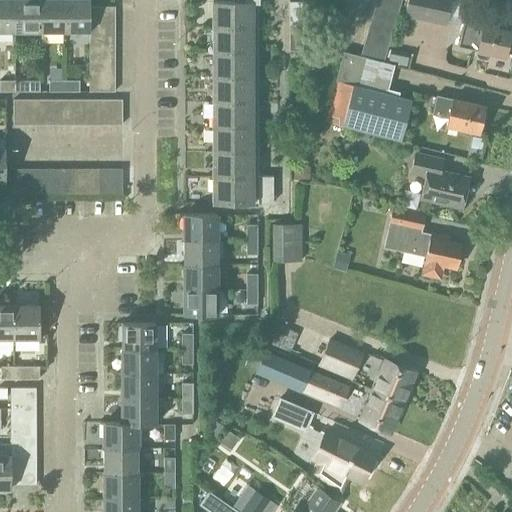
[(0,0),(0,30),(13,31),(12,0),(0,0)]
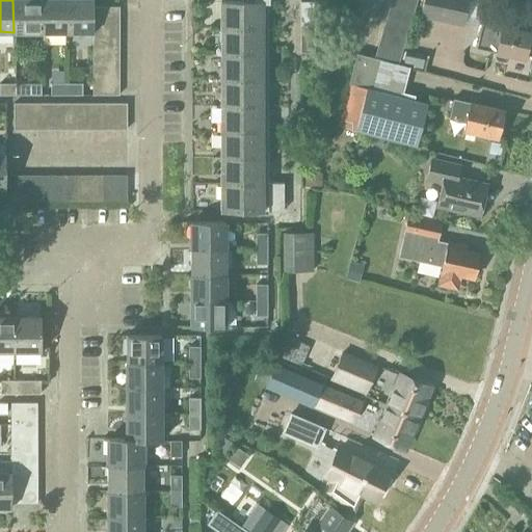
[(41,0),(12,0),(14,32),(41,32),(41,0)]
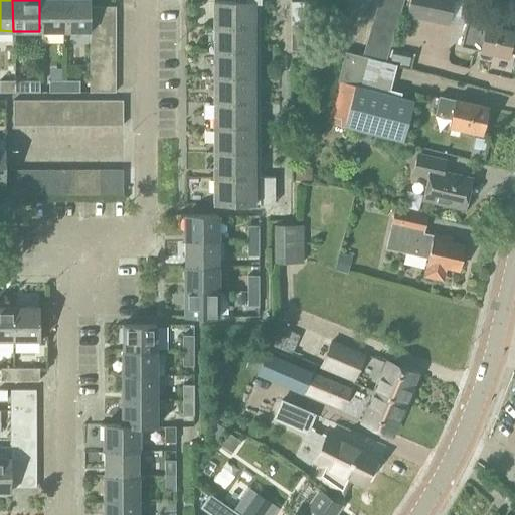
[(39,0),(39,31),(63,31),(63,0),(39,0)]
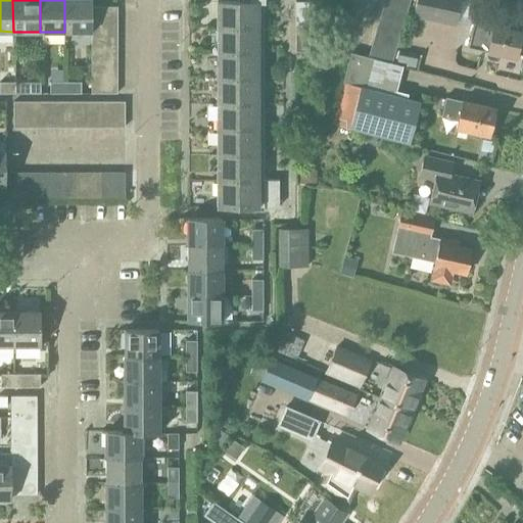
[(64,0),(64,32),(91,32),(91,18),(91,7),(91,0),(64,0)]
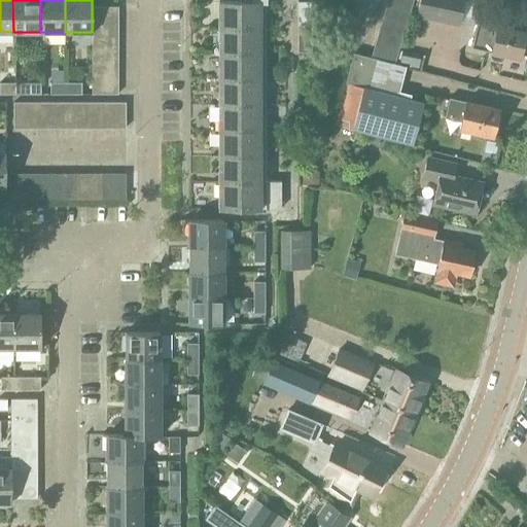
[(240,0),(240,2),(218,2),(219,209),(281,208),(281,181),(259,181),(259,2),(267,2),(266,0),(240,0)]
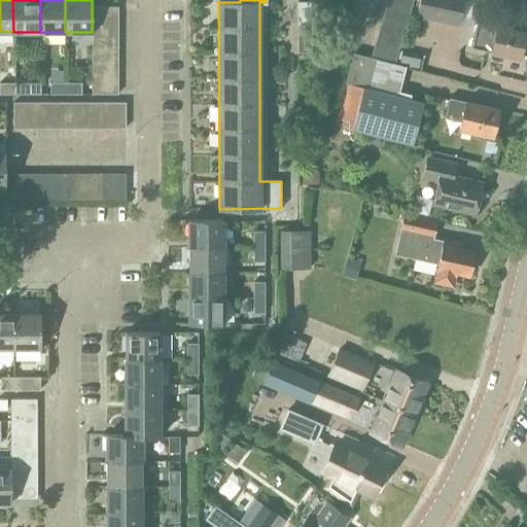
[(387,0),(386,5),(410,12),(413,0),(387,0)]
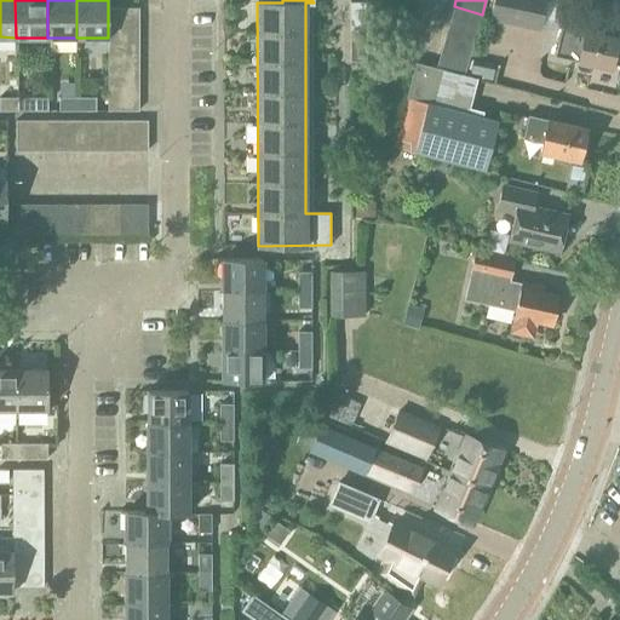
[(540,30),(546,0),(492,0),(488,19),(540,30)]
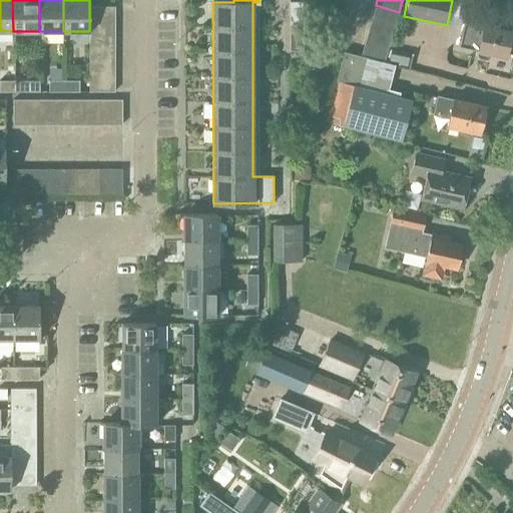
[(290,1),(291,50),(304,50),(303,1),(290,1)]
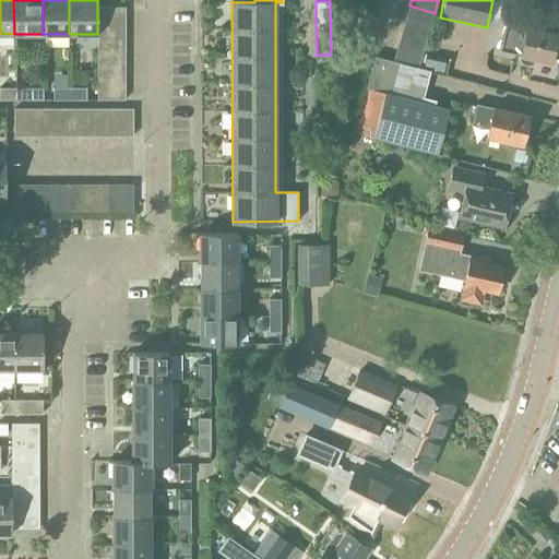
[(409,6),(405,20),(430,26),(435,13),(409,6)]
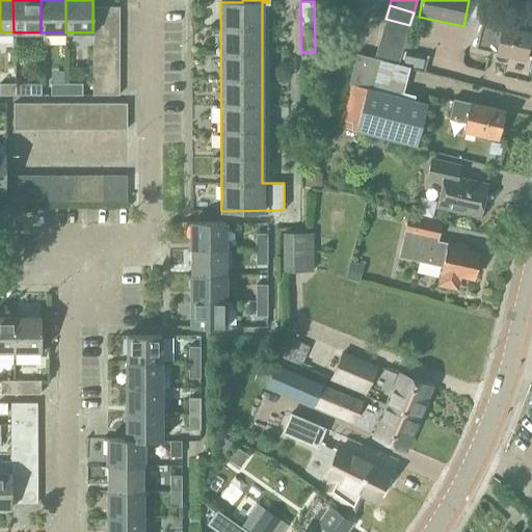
[(118,7),(92,7),(92,19),(118,19),(118,7)]
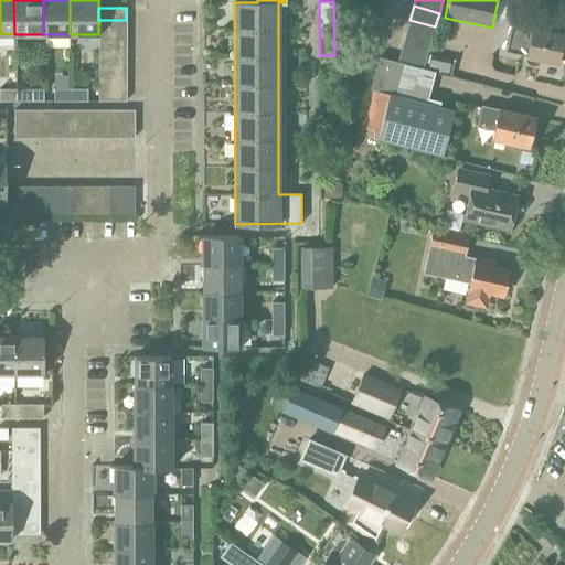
[(98,20),(98,34),(126,34),(126,20),(98,20)]
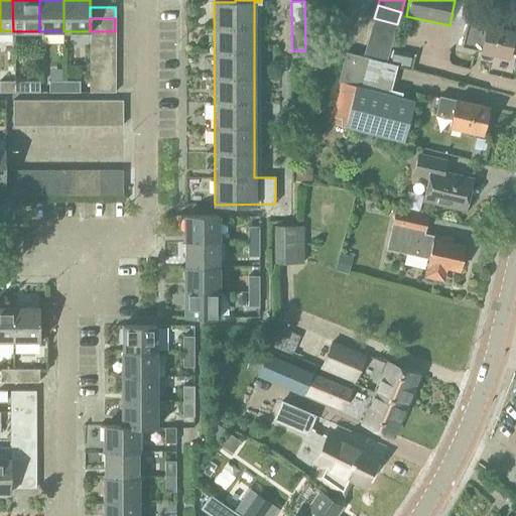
[(397,24),(374,18),(370,31),(393,37),(397,24)]
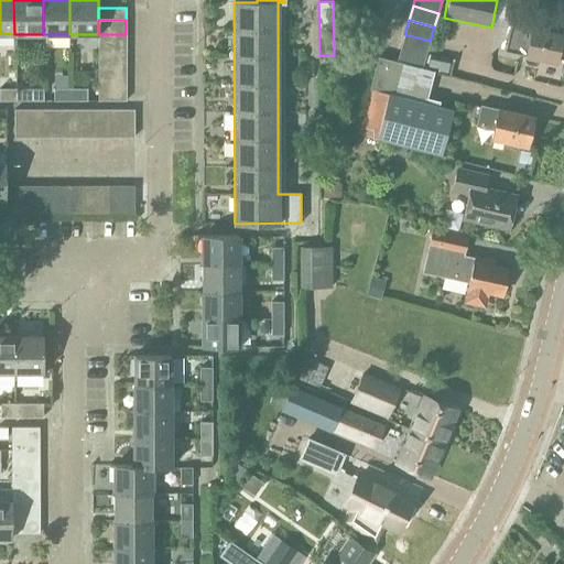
[(510,22),(505,50),(525,55),(524,58),(527,63),(535,64),(539,62),(540,57),(556,62),(562,33),(510,22)]
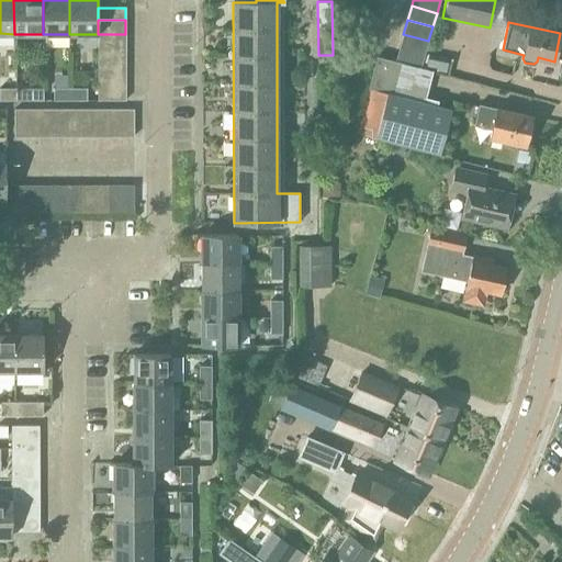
[(125,34),(98,34),(98,46),(125,46),(125,34)]
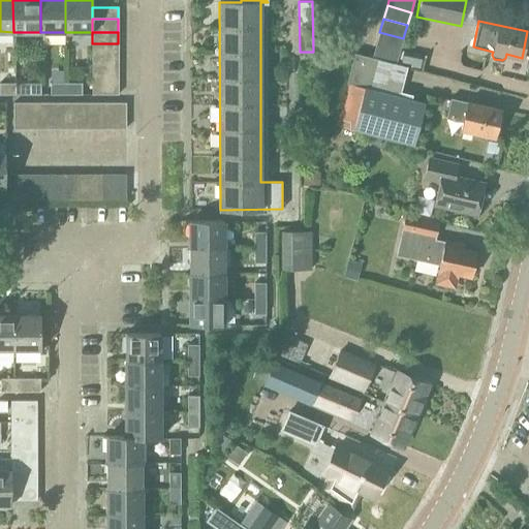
[(400,51),(403,38),(379,32),(376,44),(400,51)]
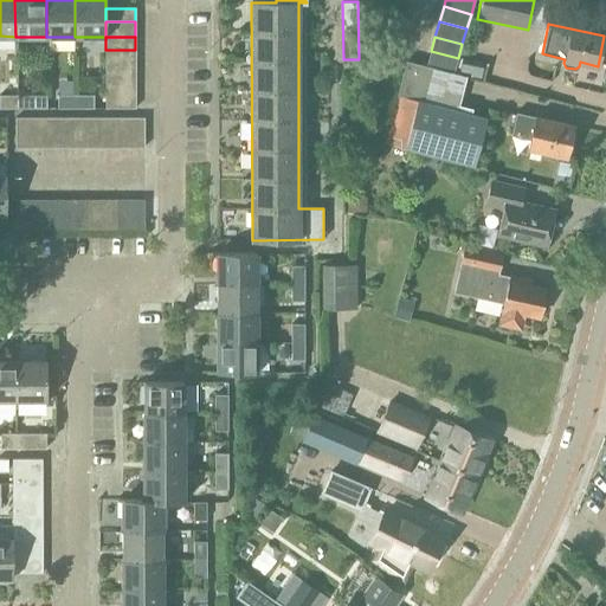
[(105,64),(135,65),(135,50),(105,50),(105,64)]
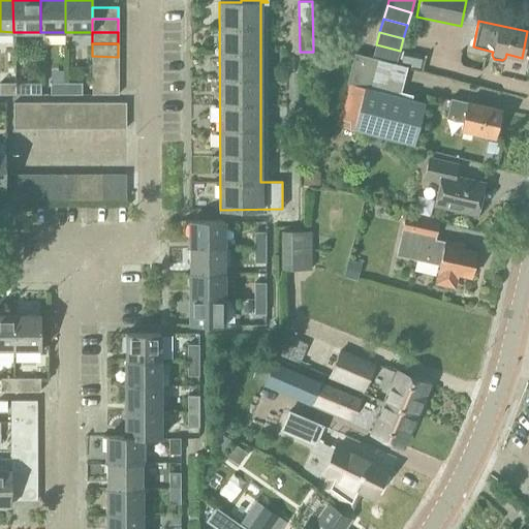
[(376,44),(372,58),(377,59),(396,64),(400,51),(376,44)]
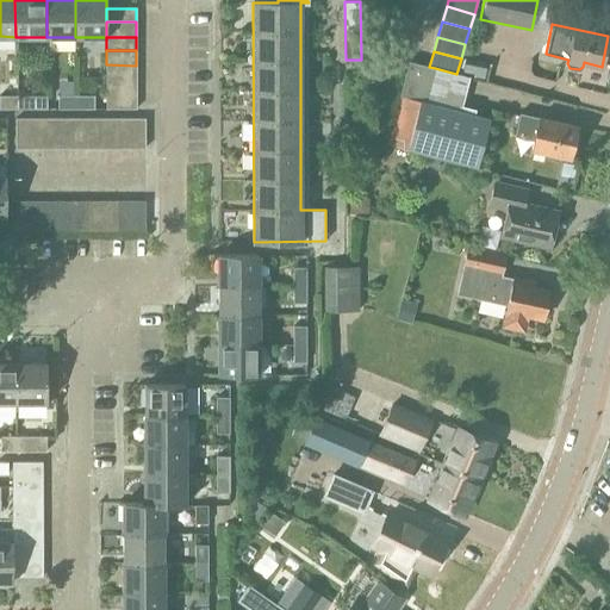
[(435,68),(429,67),(410,62),(388,144),(477,167),(490,118),(425,101),(435,68)]
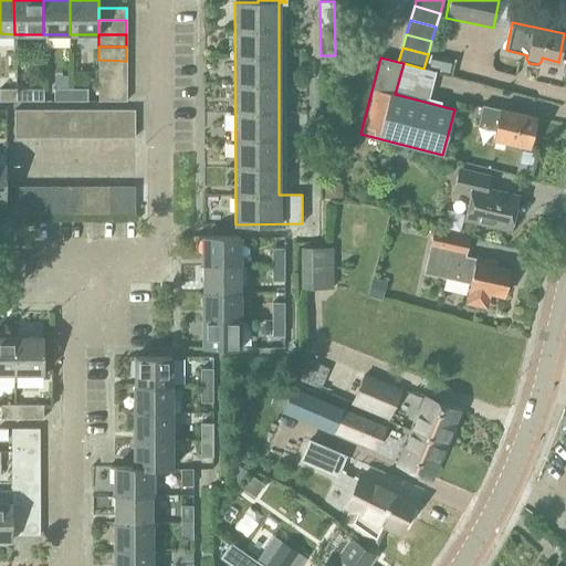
[(126,73),(126,61),(98,60),(98,73),(126,73)]
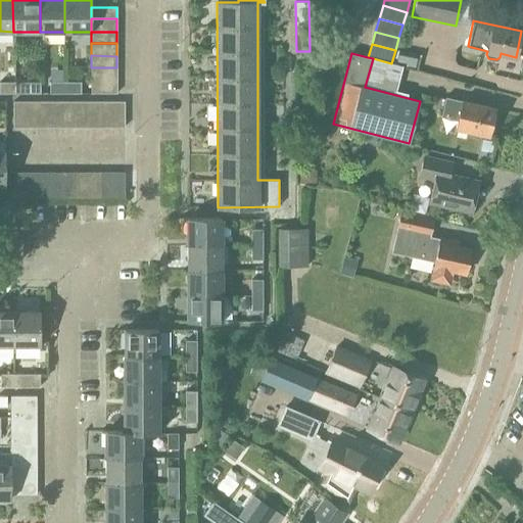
[(91,80),(116,81),(116,67),(91,67),(91,80)]
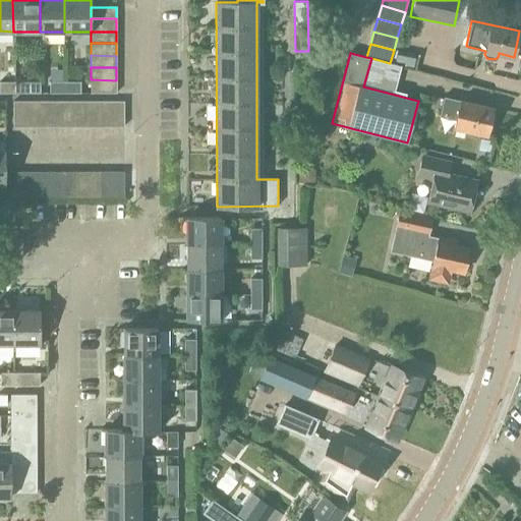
[(116,93),(116,80),(91,79),(91,93),(116,93)]
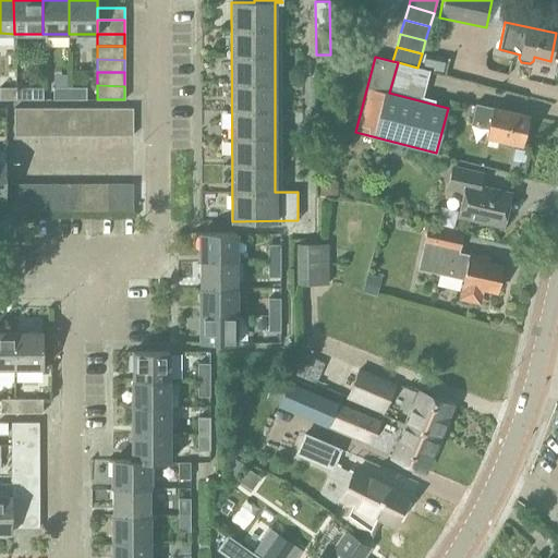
[(14,88),(0,87),(0,99),(14,99),(14,88)]
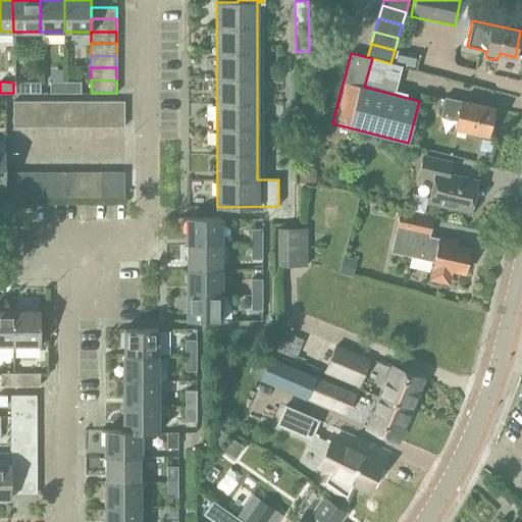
[(30,83),(13,83),(13,93),(30,93),(30,83)]
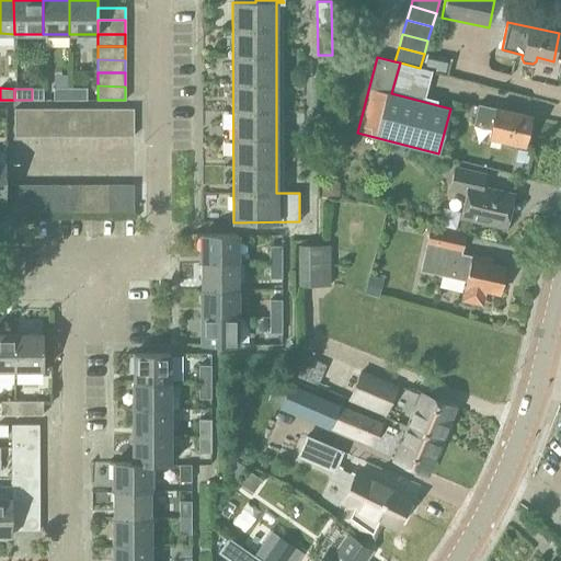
[(70,89),(54,89),(54,100),(70,100),(70,89)]
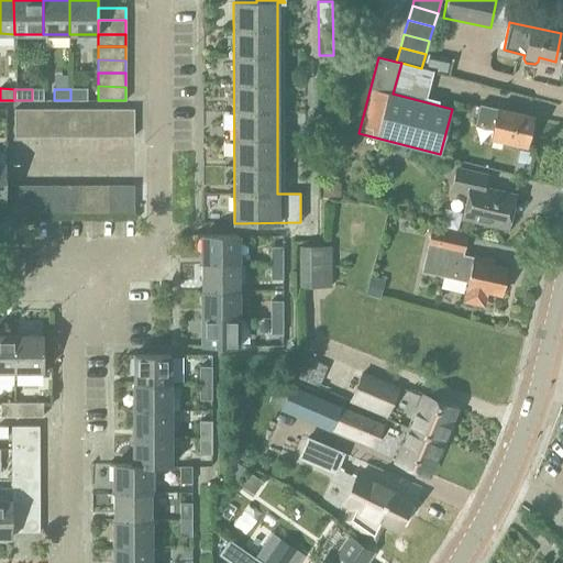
[(86,89),(70,89),(70,100),(87,100),(86,89)]
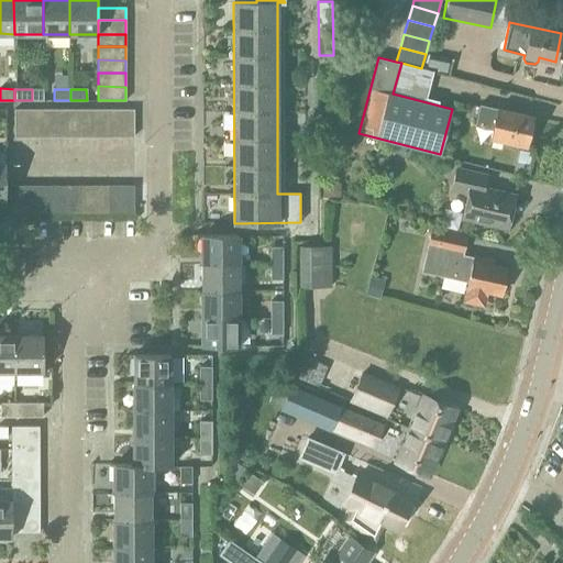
[(533,117),(498,109),(497,110),(481,106),(476,123),(494,127),(490,139),(527,146),(533,117)]
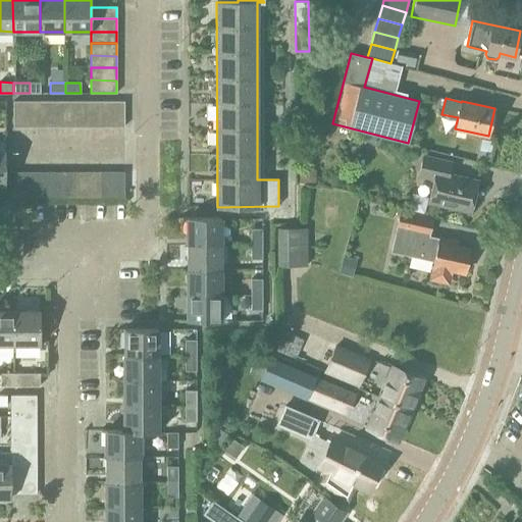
[(13,101),(13,127),(27,127),(27,101),(13,101)]
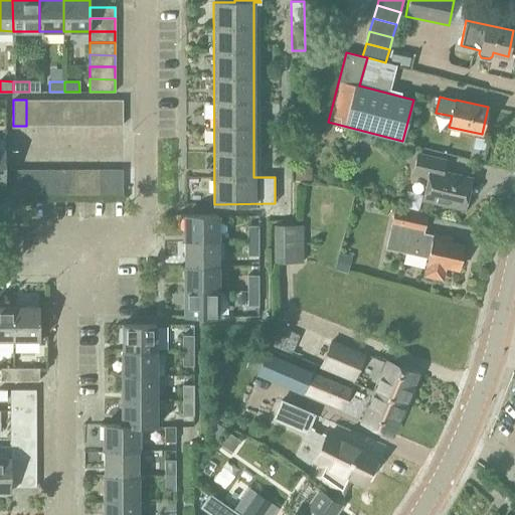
[(26,126),(38,126),(37,100),(26,100),(26,126)]
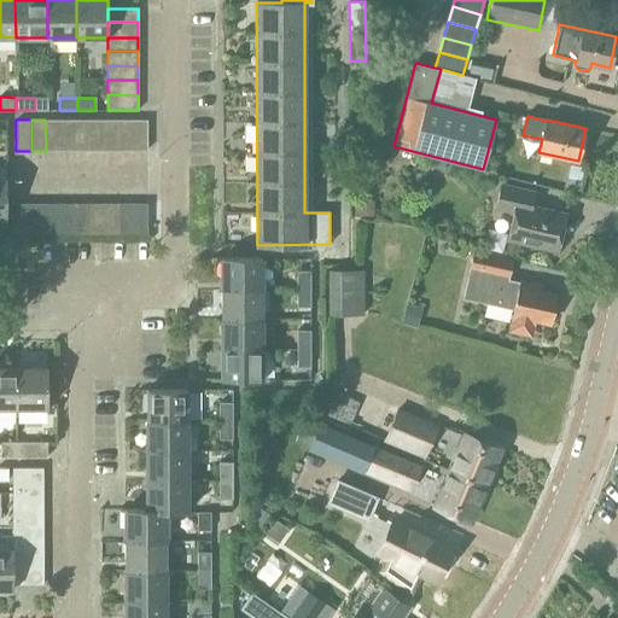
[(59,150),(59,120),(45,120),(46,151),(59,150)]
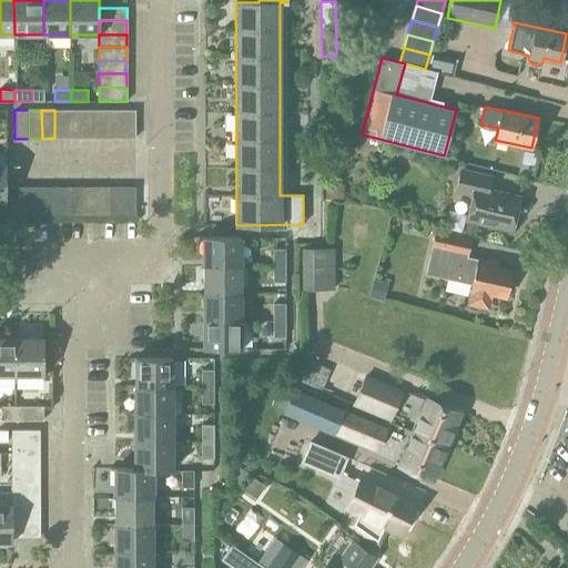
[(54,138),(68,138),(68,110),(54,110),(54,138)]
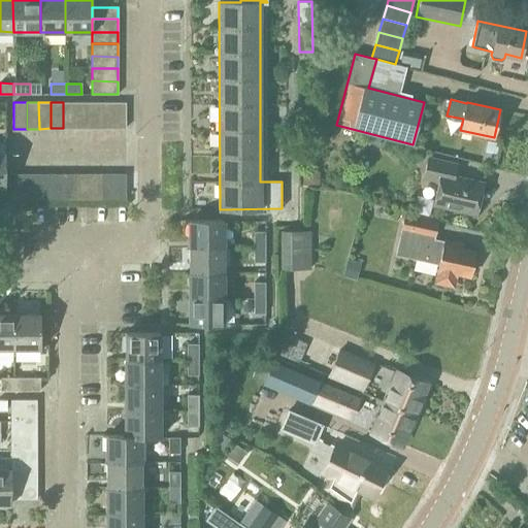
[(75,128),(75,102),(63,102),(63,128),(75,128)]
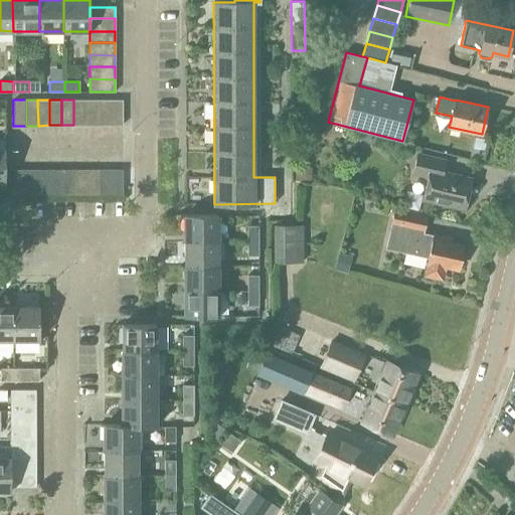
[(86,100),(73,100),(73,125),(86,125),(86,100)]
